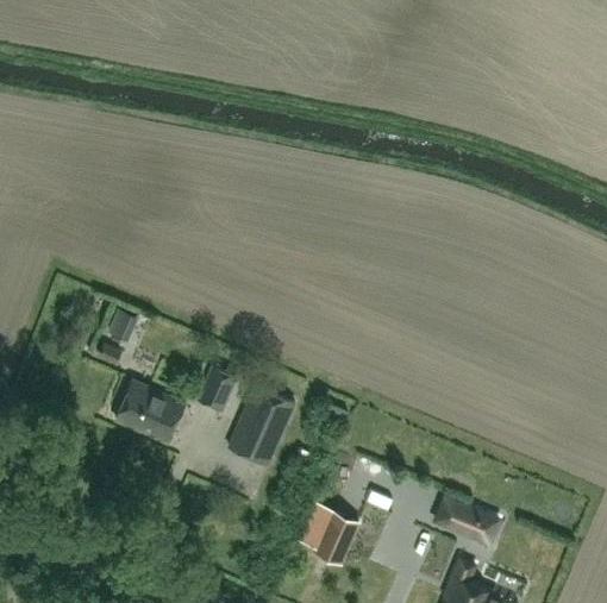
[(119,356),(102,347),(97,362),(113,369),(119,356)]
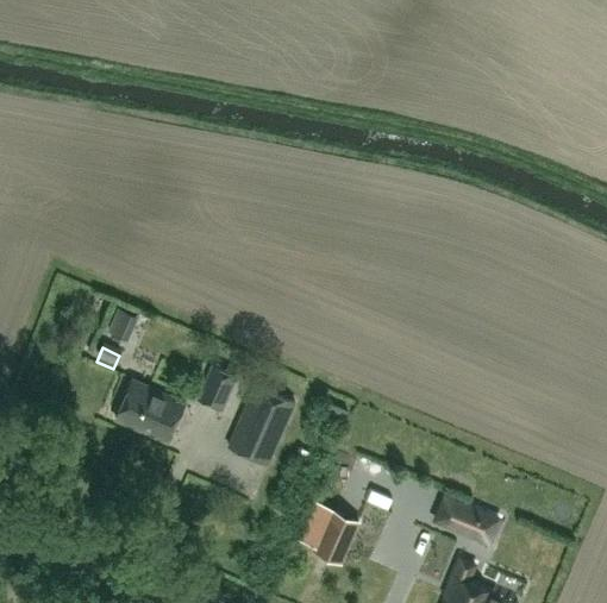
[(235,381),(212,370),(198,403),(220,414),(235,381)]
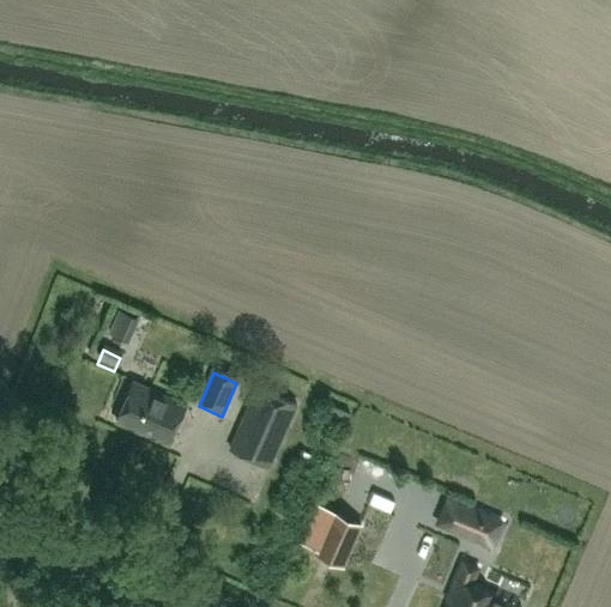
[(168,449),(185,410),(132,387),(115,425),(168,449)]
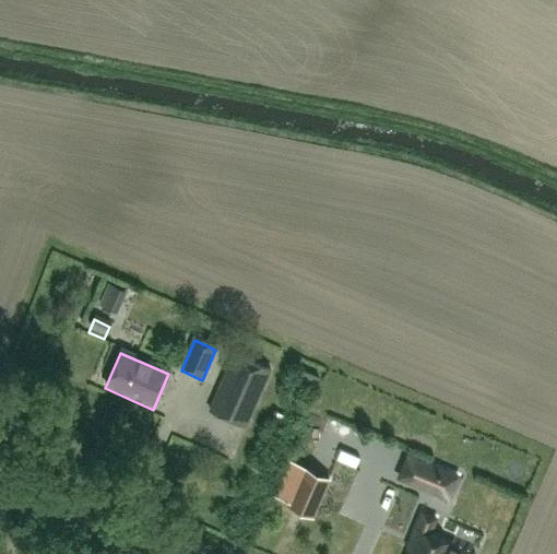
[(270,374),(234,357),(209,414),(245,429),(270,374)]
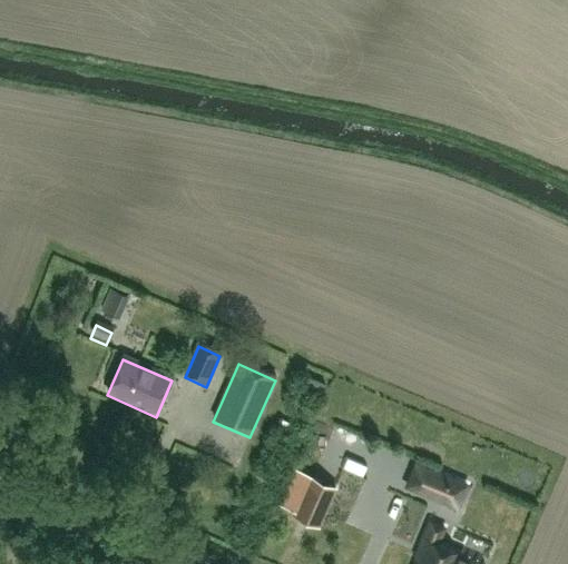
[(404,491),(424,498),(456,512),(464,490),(433,476),(414,468),(404,491)]
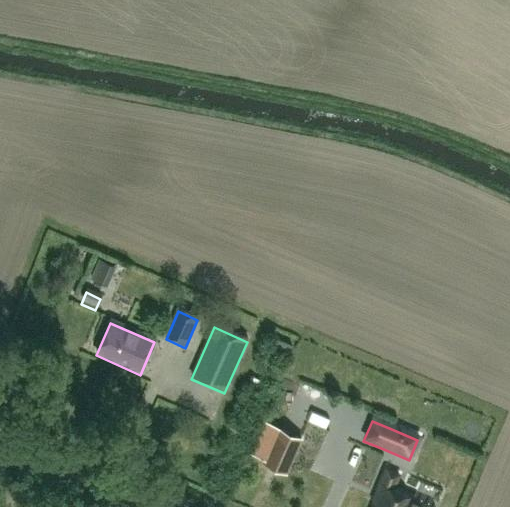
[(299,443),(265,428),(252,457),(265,463),(263,466),(285,476),(299,443)]
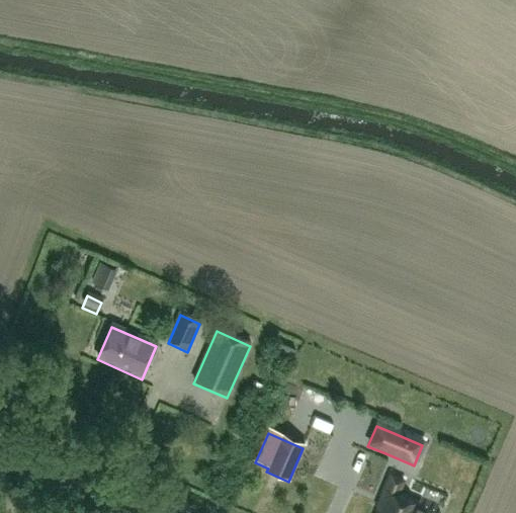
[(426,512),(416,508),(417,505),(398,497),(403,484),(391,479),(381,499),(385,501),(380,512),(426,512)]
